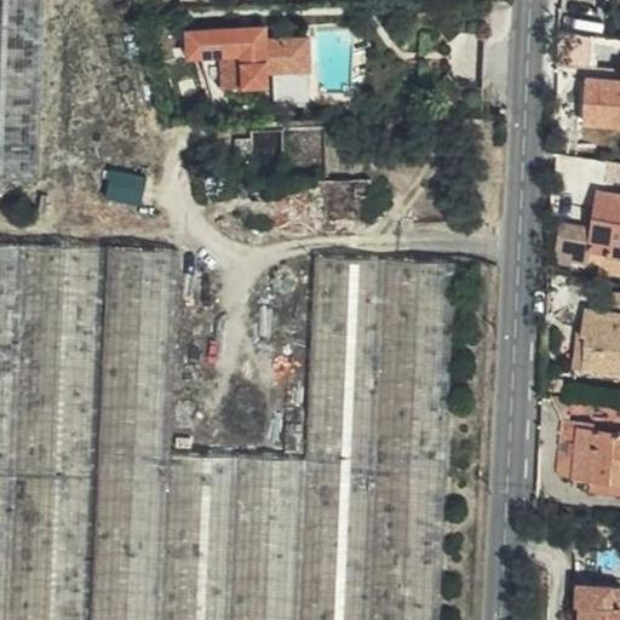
[(464,33),(487,33),(487,0),(463,0),(429,1),(429,18),(452,44),(464,33)]
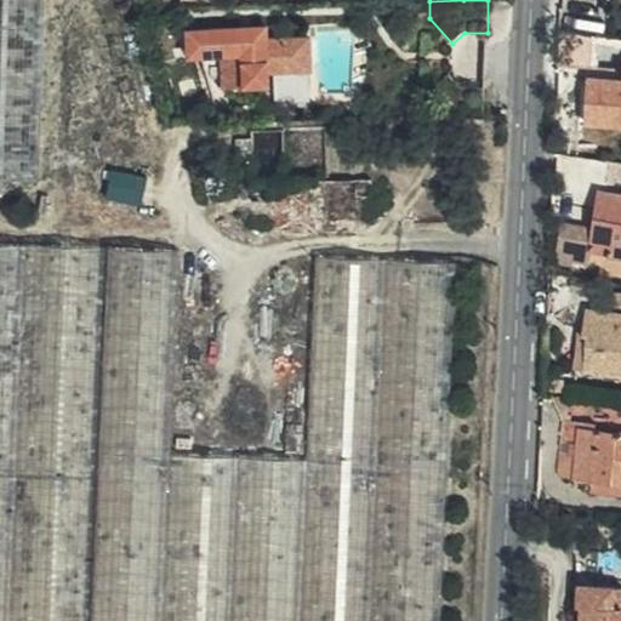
[(303,69),(302,38),(267,39),(266,26),(188,27),(189,53),(201,52),(222,52),(223,85),(268,84),(268,70),(303,69)]
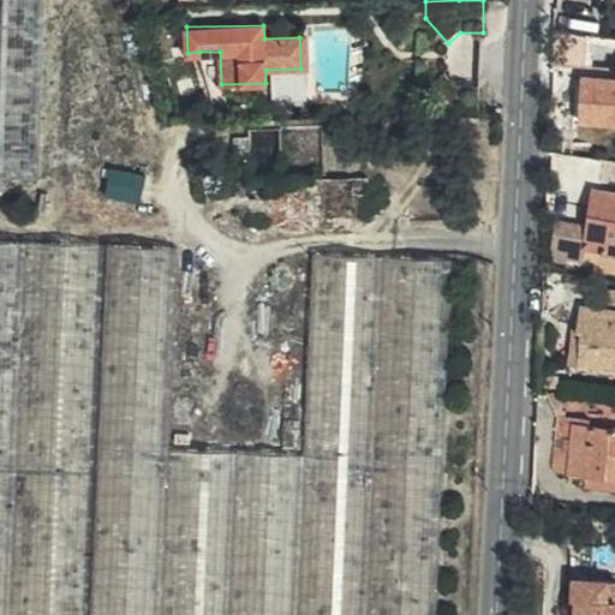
[(614,65),(613,65),(613,79),(580,77),(577,121),(614,123),(614,65)]
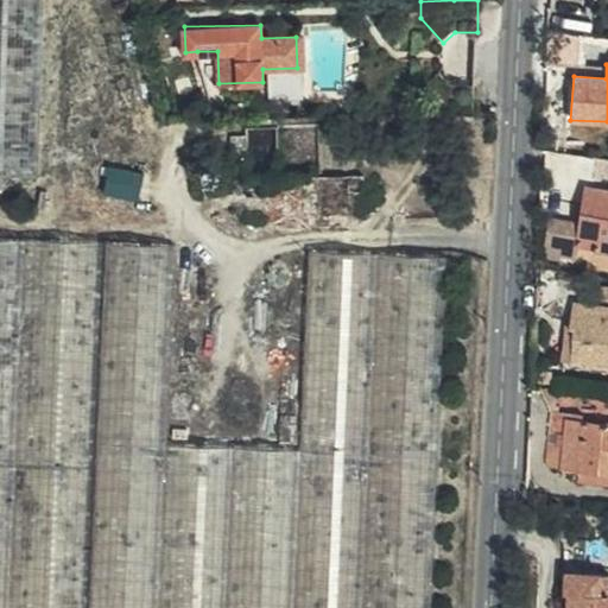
[(147,171),(114,164),(108,189),(141,197),(147,171)]
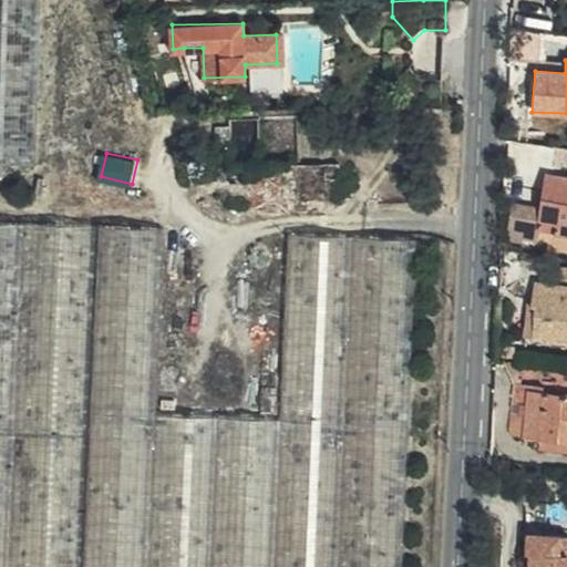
[(341,164),(300,165),(229,166),(229,206),(342,203),(341,164)]
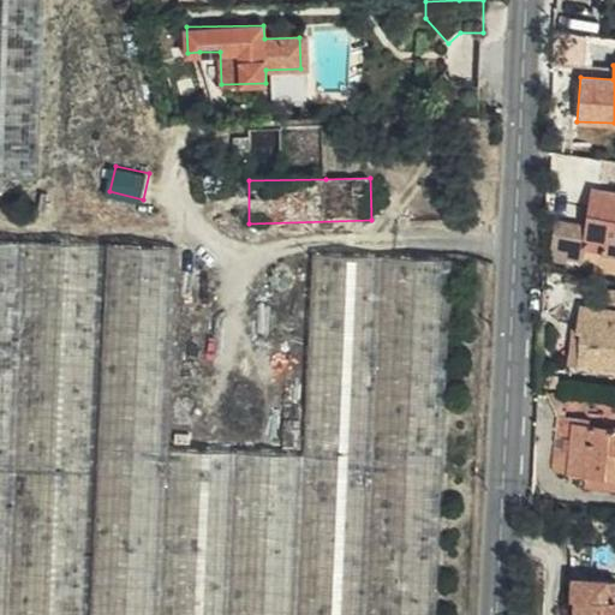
[(614,207),(586,203),(580,243),(580,248),(584,249),(596,250),(595,260),(614,262),(614,207)]
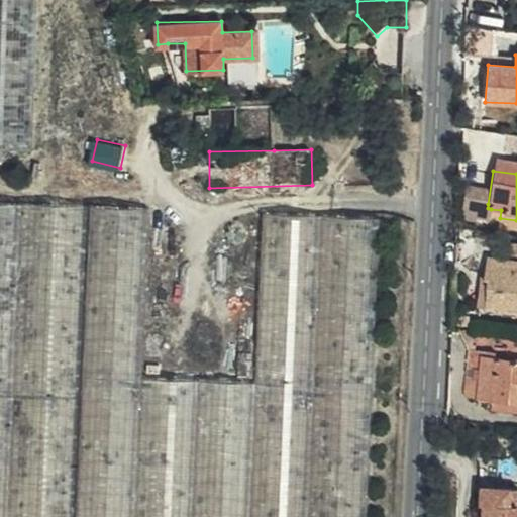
[(488,208),(488,204),(472,201),(470,221),(489,224),(491,209),(488,208)]
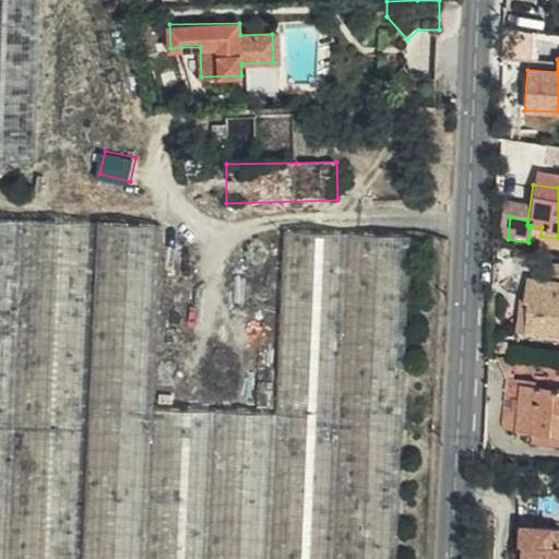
[(558,250),(558,238),(540,236),(538,248),(558,250)]
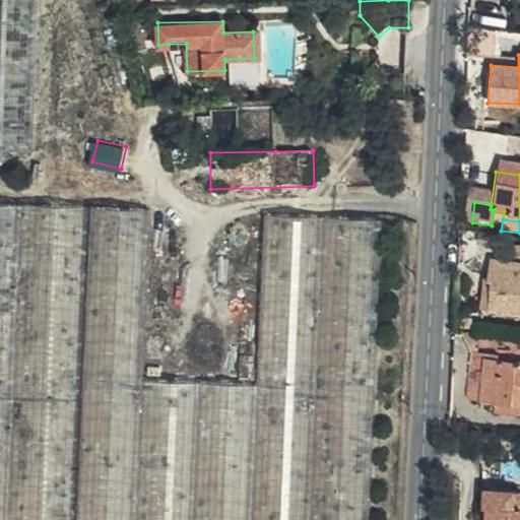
[(519,246),(515,246),(513,264),(493,262),(490,284),(496,284),(492,313),(519,315),(519,246)]
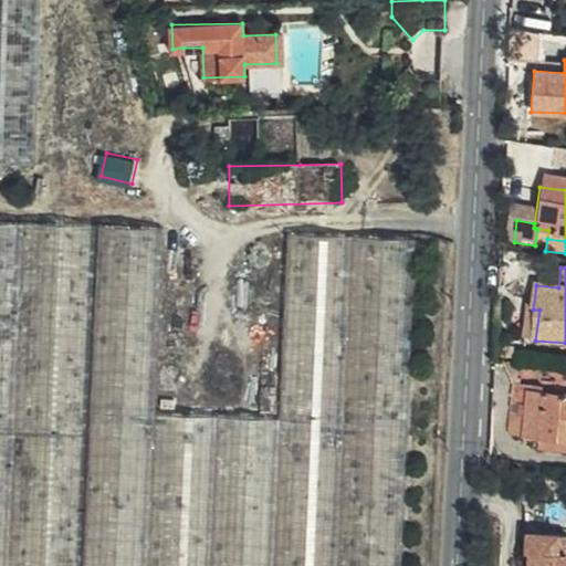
[(531,308),(527,339),(535,341),(540,310),(533,310),(531,308)]
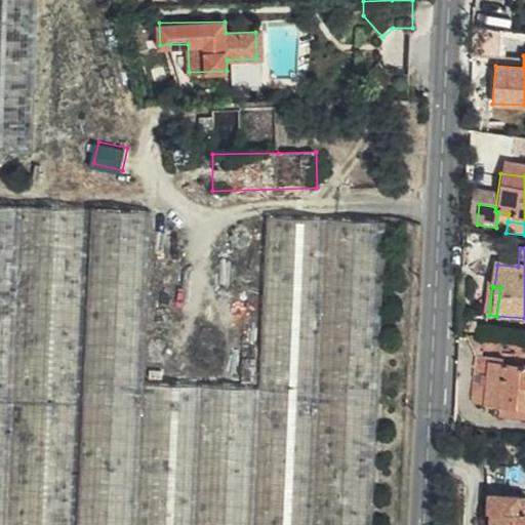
[(468,323),(467,334),(477,335),(478,324),(468,323)]
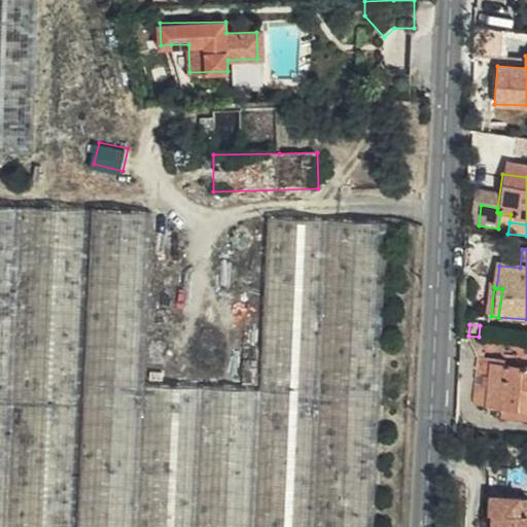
[(513,343),(479,338),(477,358),(505,362),(506,354),(511,355),(513,343)]
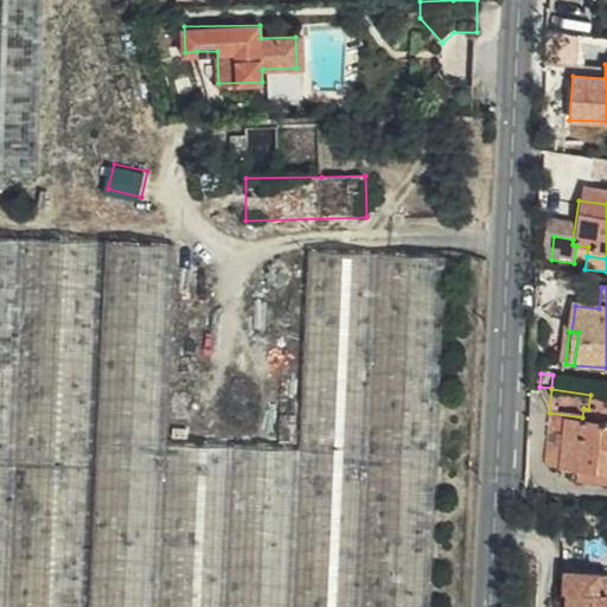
[(606,423),(606,397),(590,395),(588,409),(583,408),(582,417),(582,421),(606,423)]
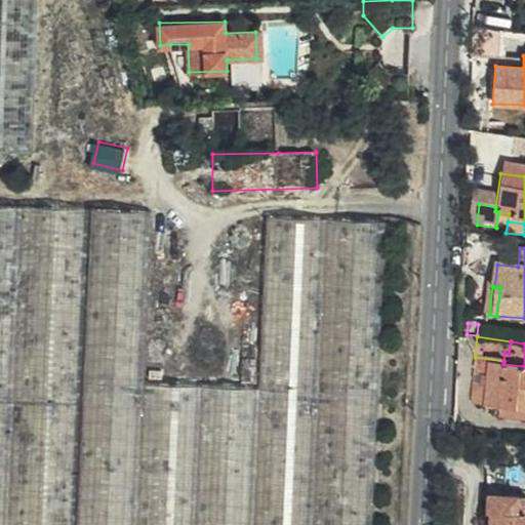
[(475,357),(469,403),(485,406),(490,363),(503,364),(503,361),(475,357)]
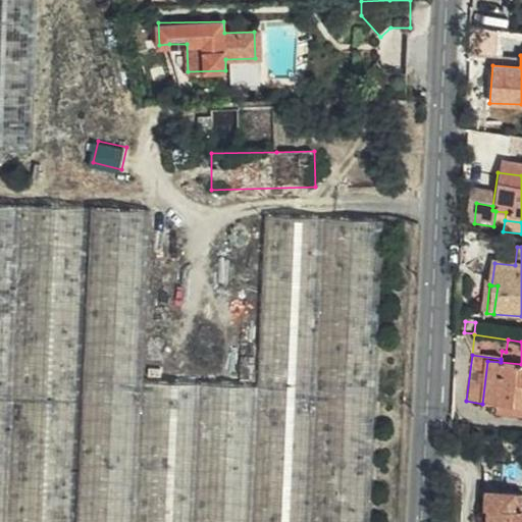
[(521,364),(501,362),(487,361),(482,404),(499,406),(521,408),(521,364)]
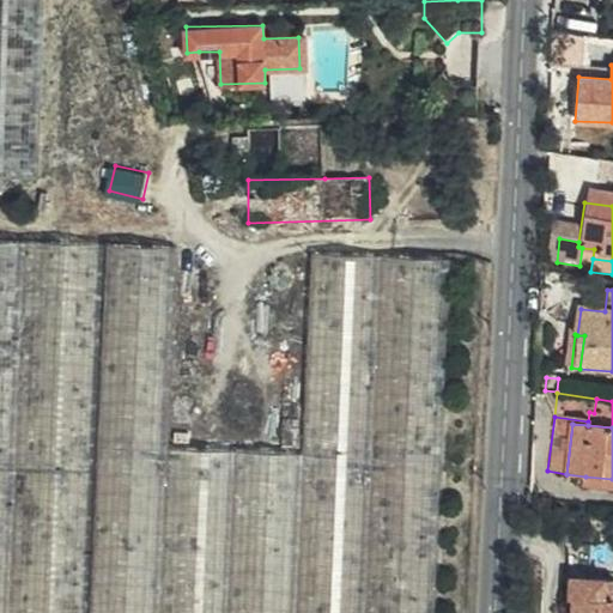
[(386,485),(362,486),(378,505),(370,511),(370,534),(387,533),(376,542),(390,559),(399,551),(416,571),(366,572),(368,594),(382,612),(442,612),(438,438),(430,429),(410,445),(382,447),(382,471),(396,459),(405,468),(386,485)]
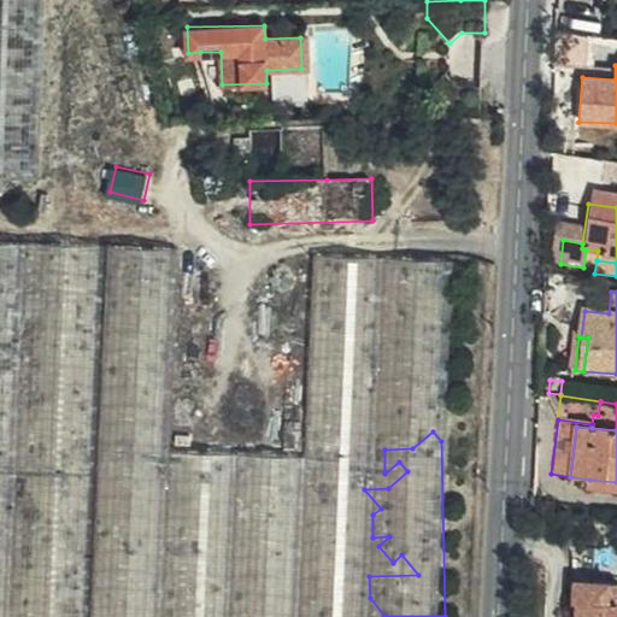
[(616,498),(616,482),(589,480),(589,497),(616,498)]
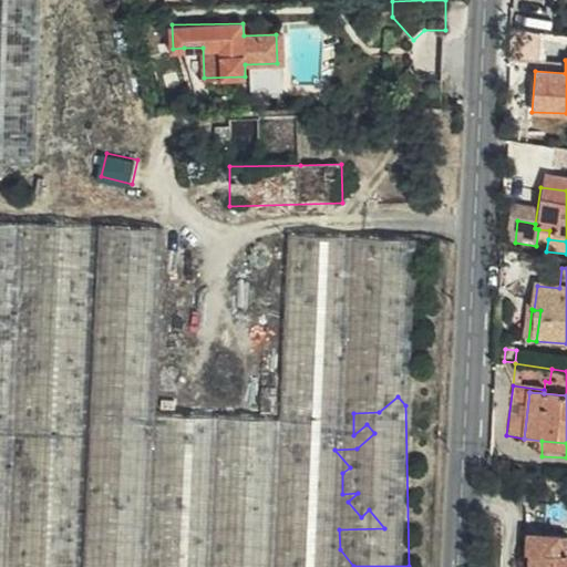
[(555,566),(556,552),(557,535),(516,534),(515,553),(518,553),(517,566),(555,566)]
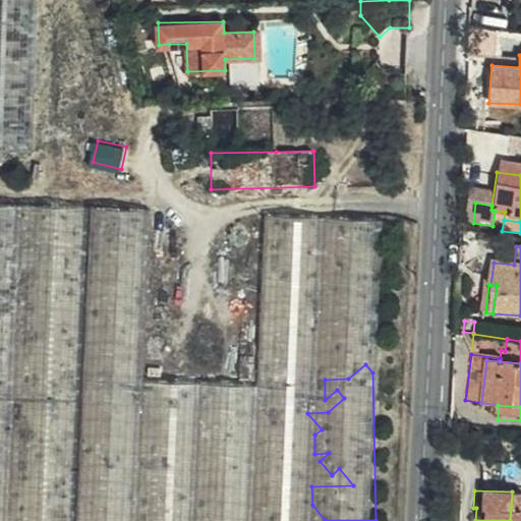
[(511,507),(510,520),(520,520),(520,507),(511,507)]
